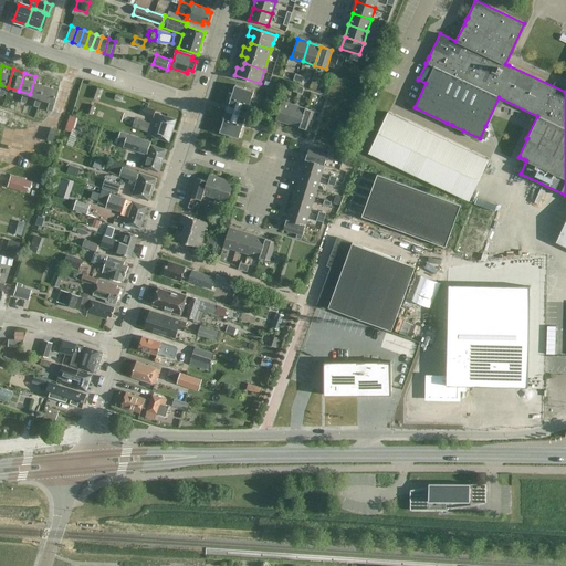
[(35,76),(30,94),(42,98),(48,81),(35,76)]
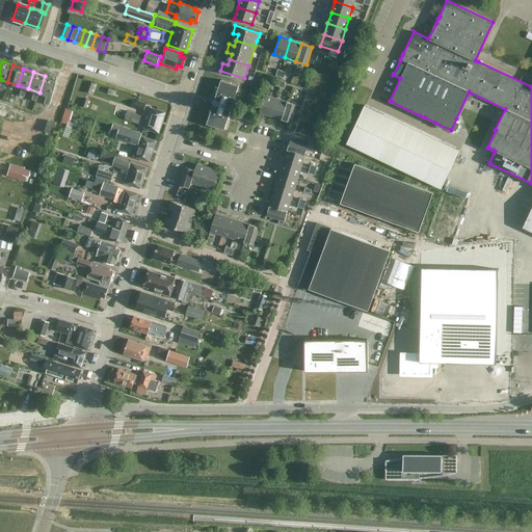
[(220,80),(214,99),(233,105),(239,85),(220,80)]
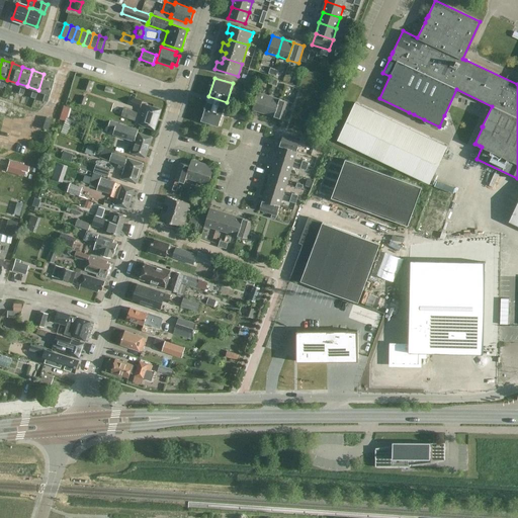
[(84,89),(89,91),(93,81),(88,79),(84,89)]
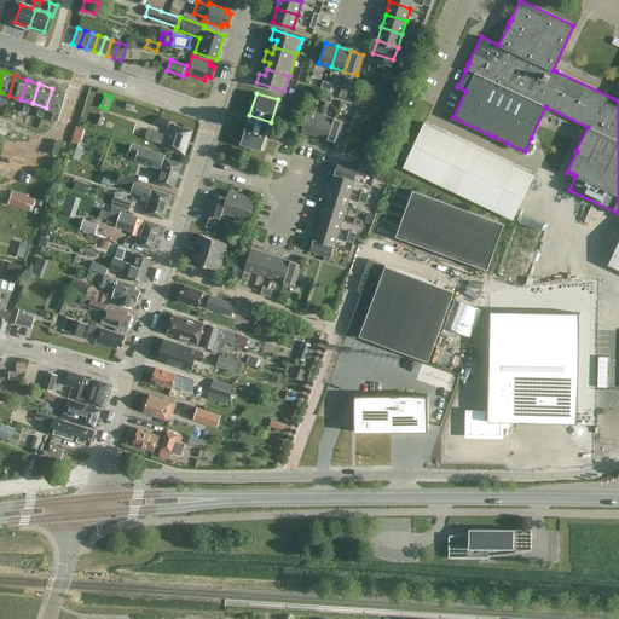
[(301,131),(313,134),(320,114),(307,110),(301,131)]
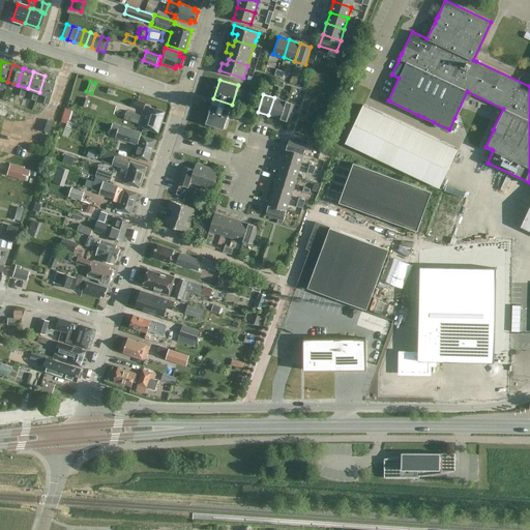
[(280,119),(285,100),(274,97),(268,115),(280,119)]
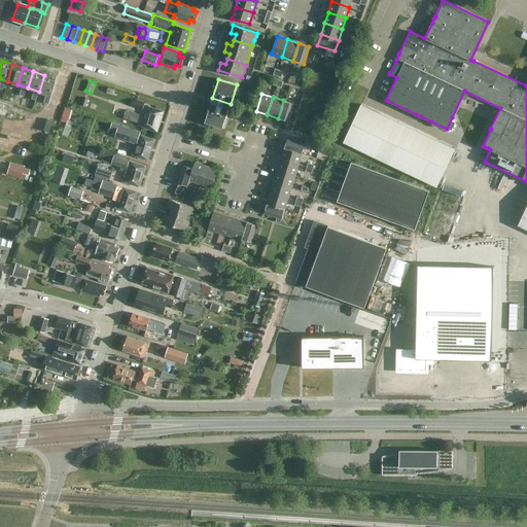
[(135,99),(133,107),(142,110),(145,102),(135,99)]
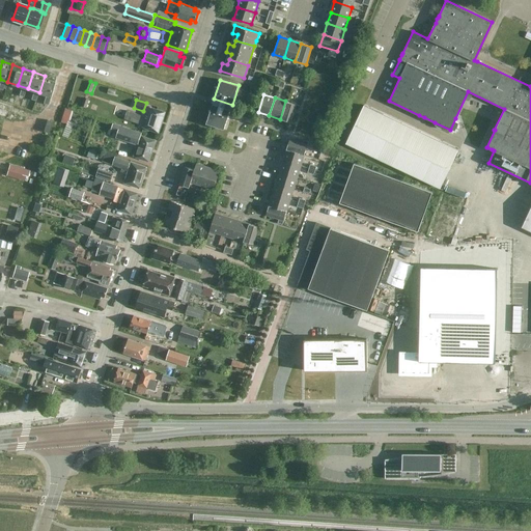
[(285,101),(280,119),(290,122),(295,109),(299,111),(300,106),(285,101)]
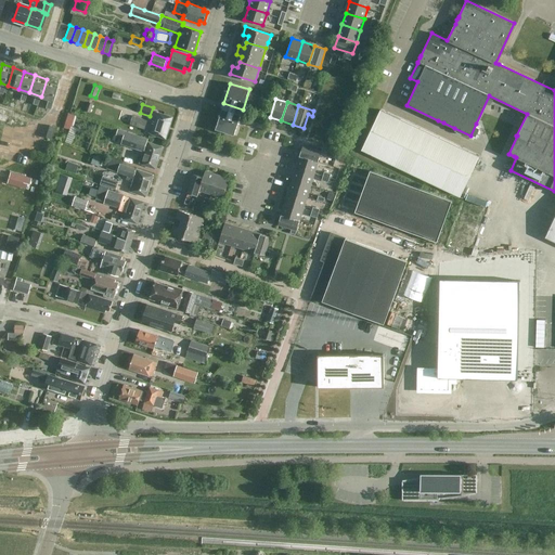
[(241,114),(222,108),(216,129),(234,136),(241,114)]
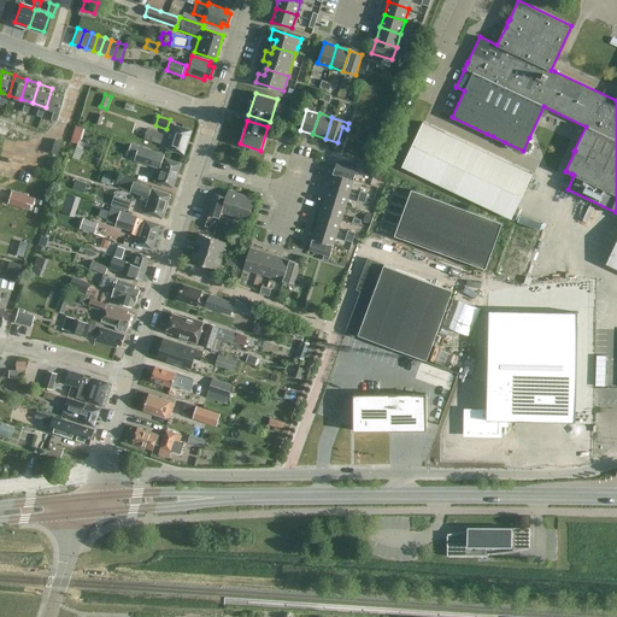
[(401,166),(511,218),(533,172),(423,121),(401,166)]
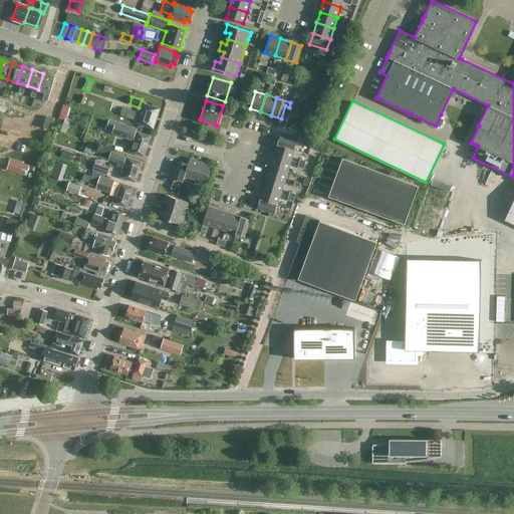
[(138,123),(154,129),(160,108),(145,103),(138,123)]
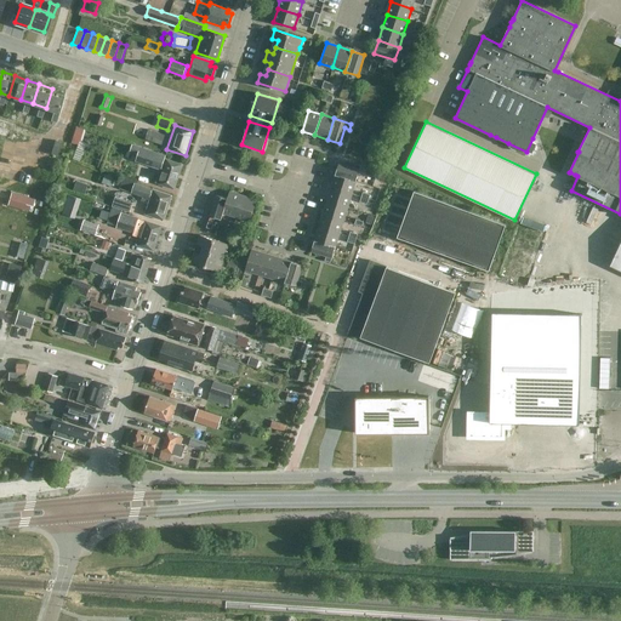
[(81,140),(84,129),(77,126),(73,138),(81,140)]
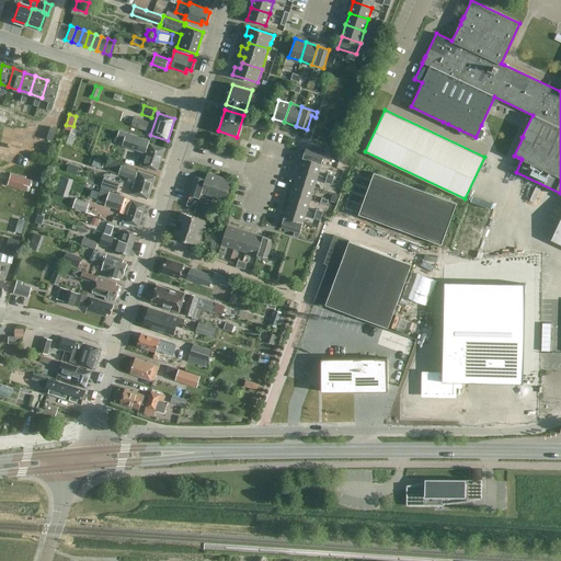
[(132,125),(148,130),(151,122),(134,116),(132,125)]
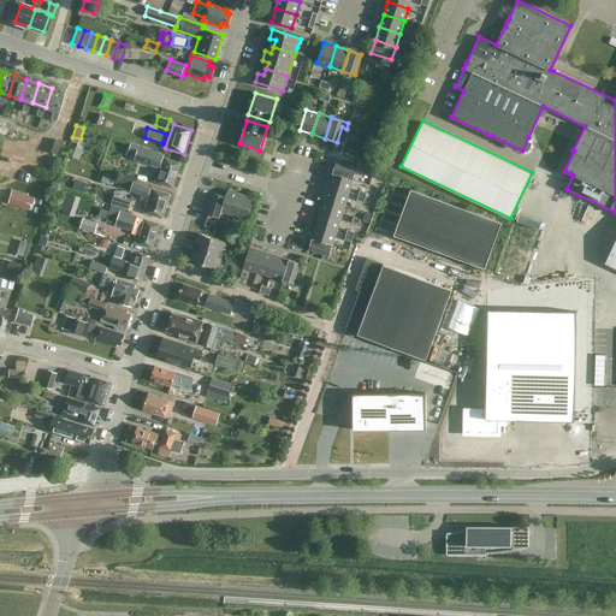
[(60,141),(54,140),(51,152),(57,154),(60,141)]
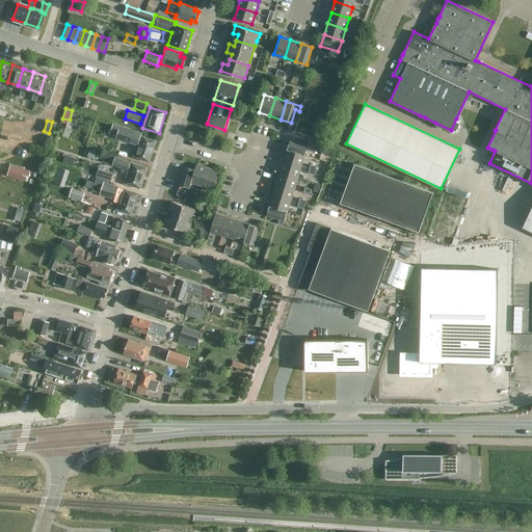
[(156,140),(140,135),(141,131),(113,122),(111,128),(118,131),(116,137),(137,143),(133,156),(150,161),(156,140)]
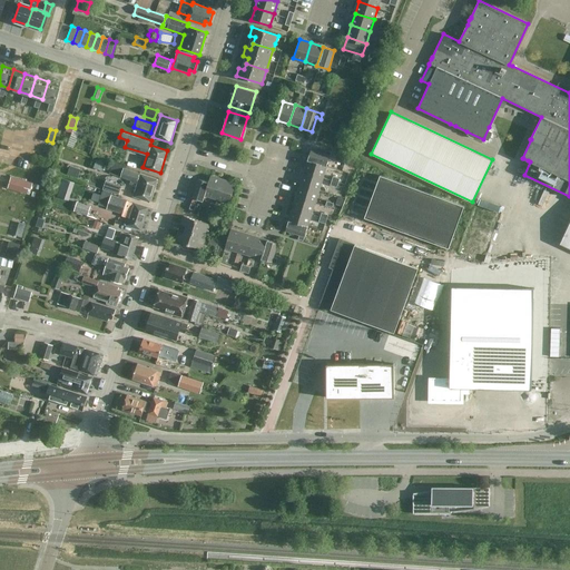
[(335,157),(336,154),(326,150),(324,155),(311,150),(307,161),(326,167),(330,156),(335,157)]
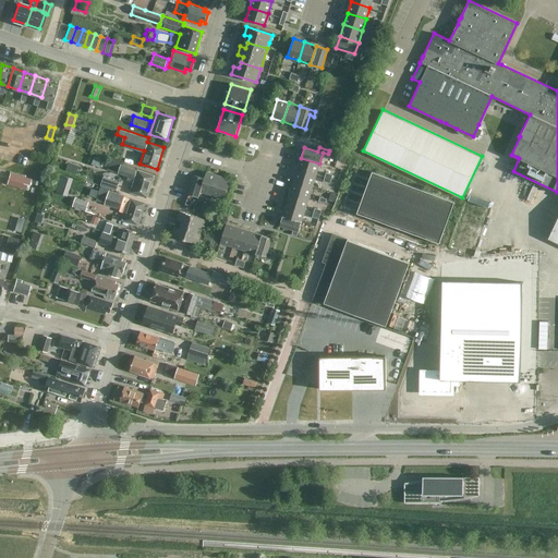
[(92,165),(100,168),(104,159),(94,156),(92,165)]
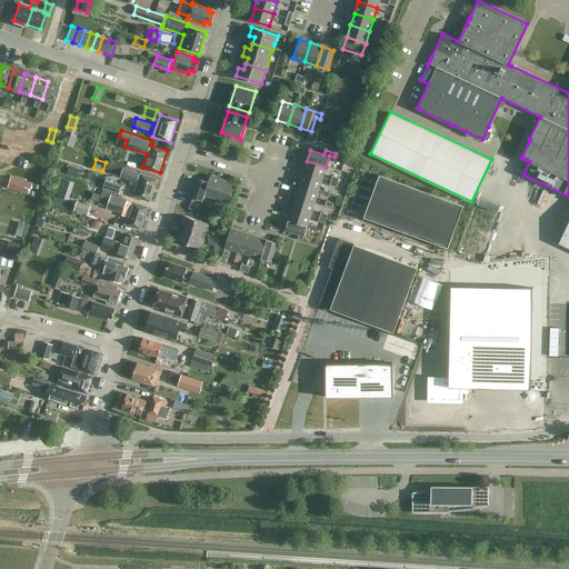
[(150,201),(158,179),(123,168),(123,166),(112,161),(109,172),(130,179),(129,183),(137,186),(133,196),(150,201)]
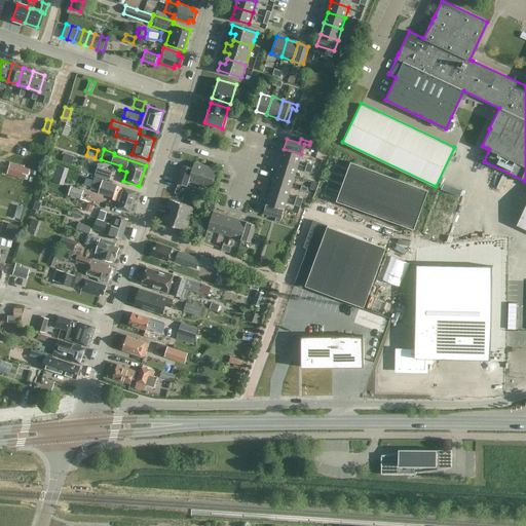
[(284,149),(279,159),(298,165),(301,154),(284,149)]
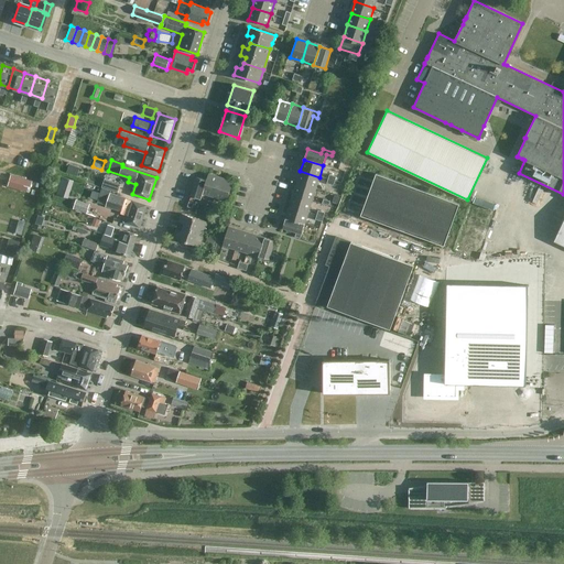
[(67,172),(77,175),(80,167),(69,164),(67,172)]
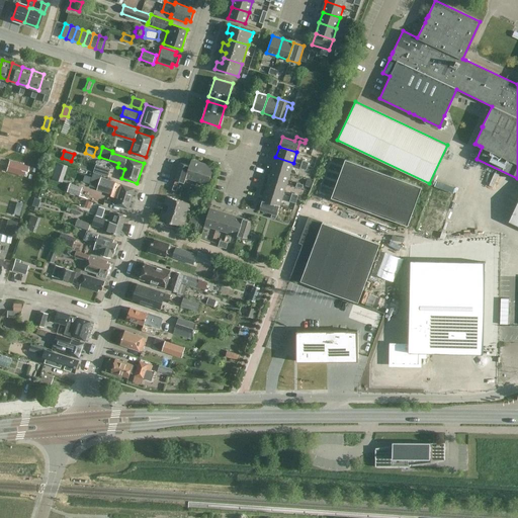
[(275,157),(272,168),(289,173),(293,163),(275,157)]
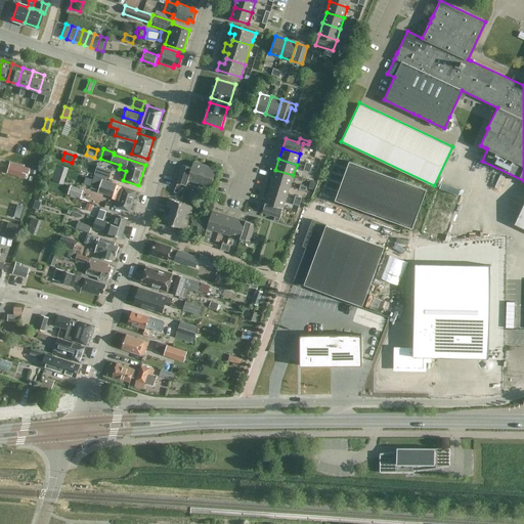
[(350,161),(336,200),(365,211),(365,210),(373,213),(373,214),(403,225),(403,224),(411,227),(411,228),(412,228),(427,189),(350,161)]
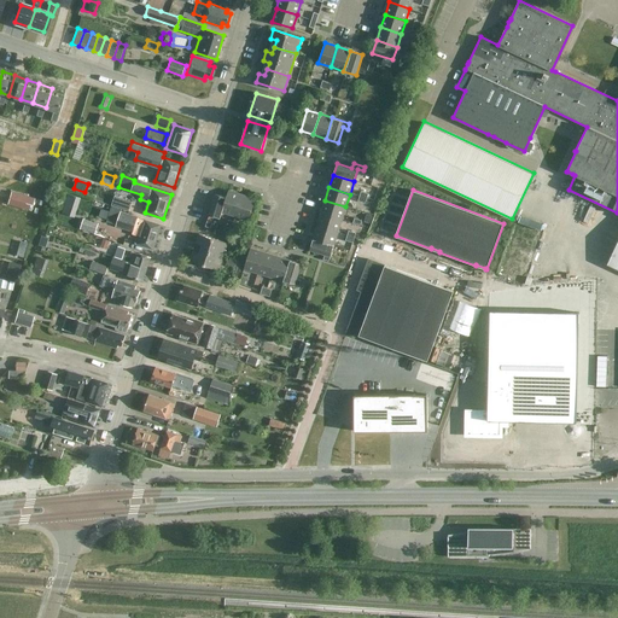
[(235,216),(242,194),(228,191),(226,197),(227,198),(222,211),(235,216)]
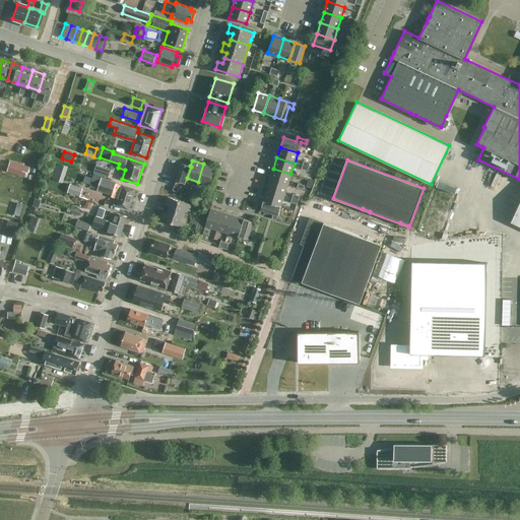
[(9,161),(6,172),(25,178),(28,167),(9,161)]
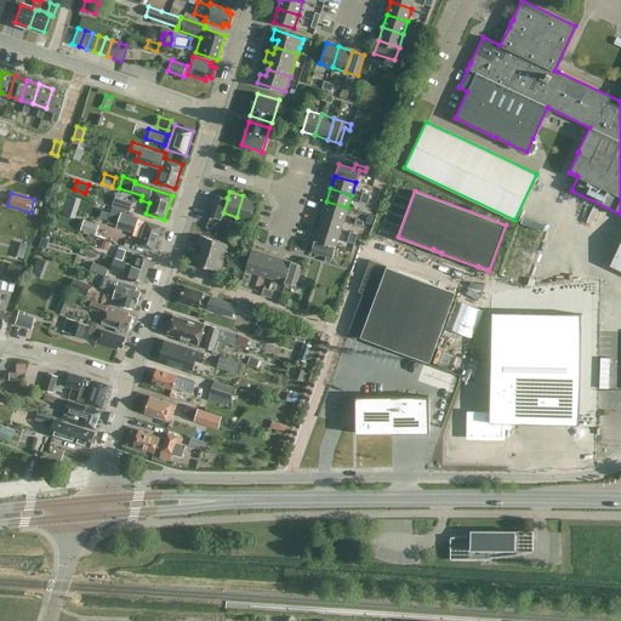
[(74,218),(81,199),(68,194),(62,214),(74,218)]
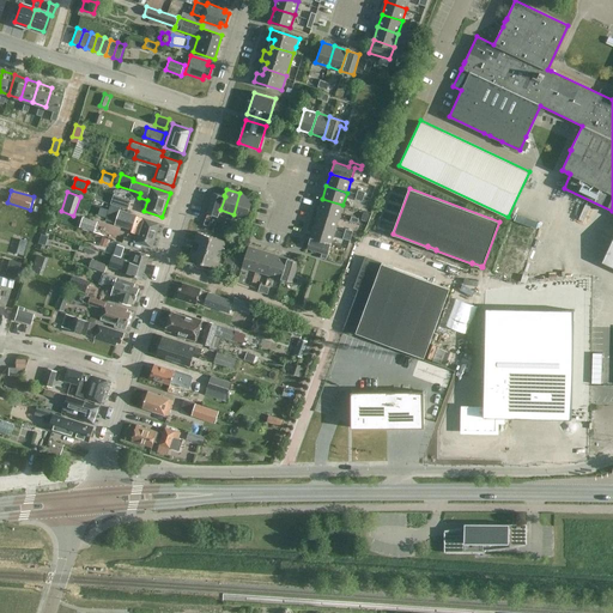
[(225,196),(224,195),(214,193),(207,213),(218,217),(220,210),(225,196)]
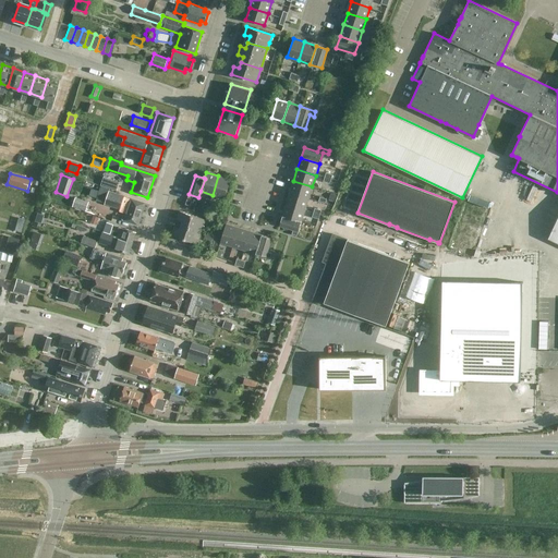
[(218,176),(213,195),(225,198),(231,180),(218,176)]
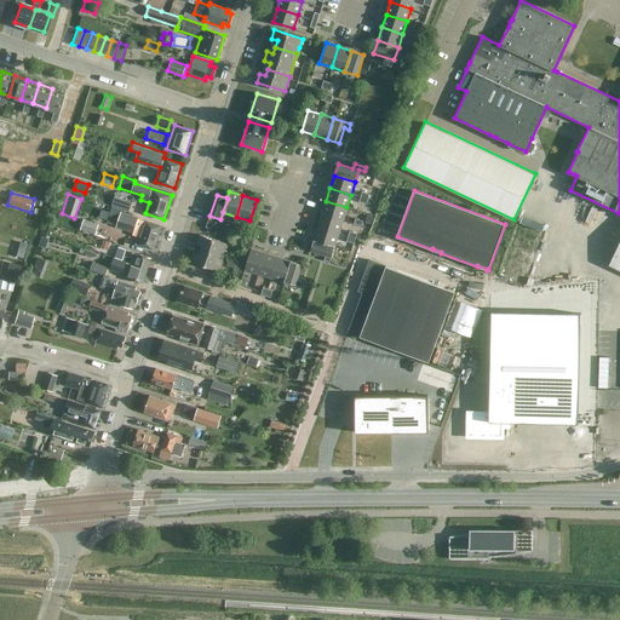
[(112,206),(115,206),(130,211),(132,202),(115,196),(112,206)]
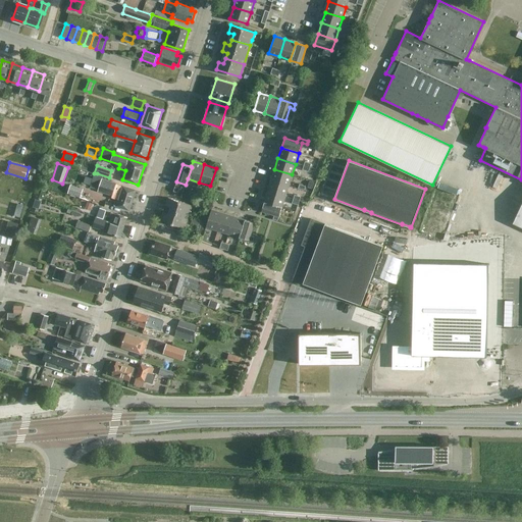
[(274,169),(271,179),(289,185),(292,174),(274,169)]
